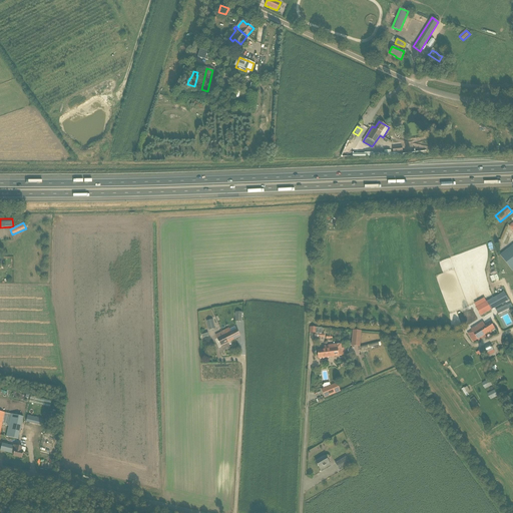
[(512,244),(500,255),(512,272),(512,244)]
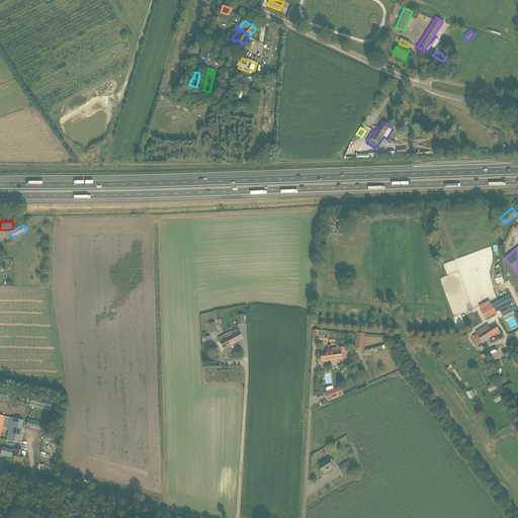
[(481,311),(486,319),(514,304),(509,295),(481,311)]
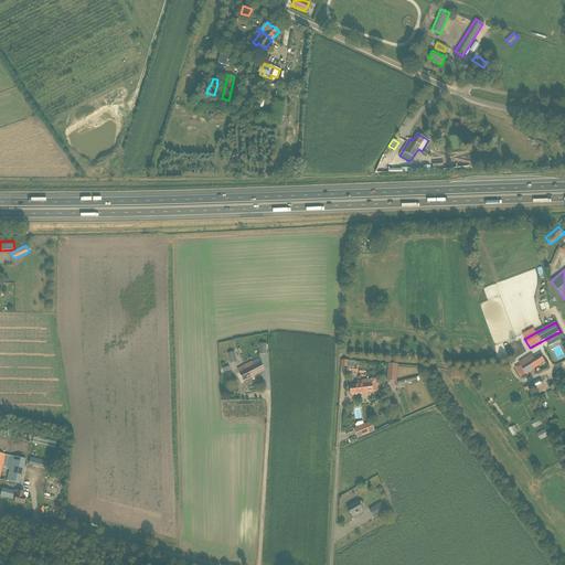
[(227,353),(231,364),(237,362),(234,352),(227,353)]
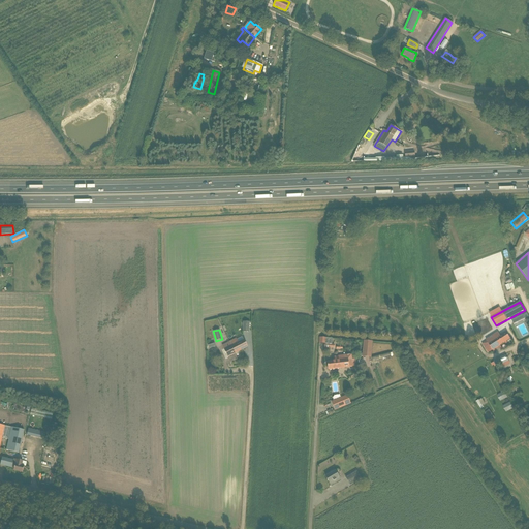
[(489,353),(510,339),(505,332),(500,336),(498,333),(486,340),(487,341),(483,344),(489,353)]
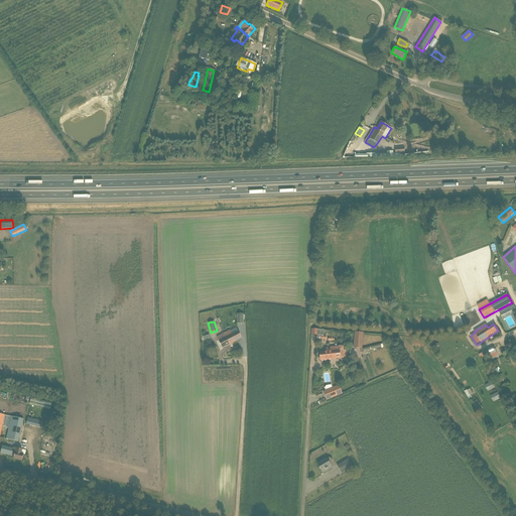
[(229,345),(241,339),(238,332),(232,335),(230,331),(224,334),(229,345)]
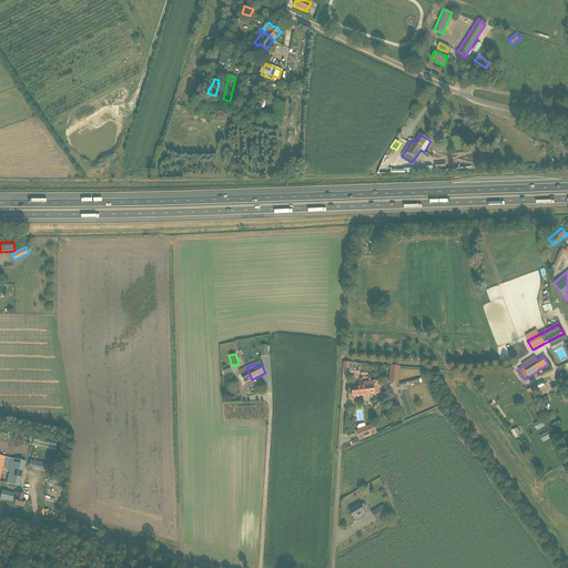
[(391,366),(389,383),(398,384),(399,366),(391,366)]
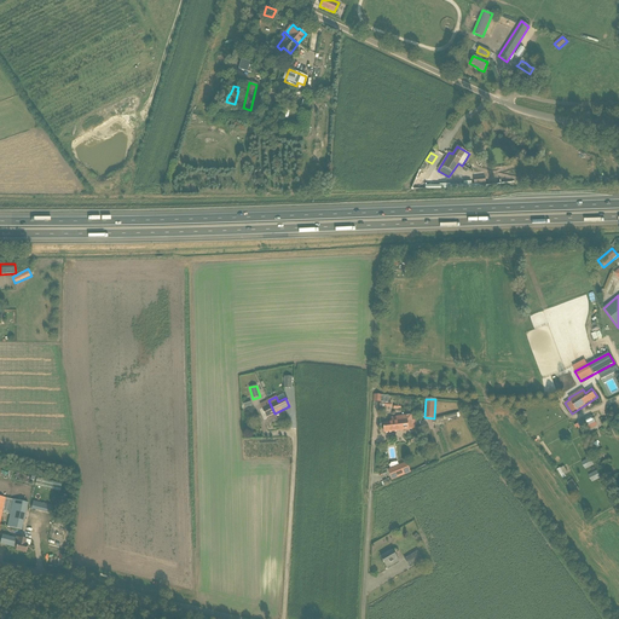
[(275,414),(268,400),(260,404),(266,418),(275,414)]
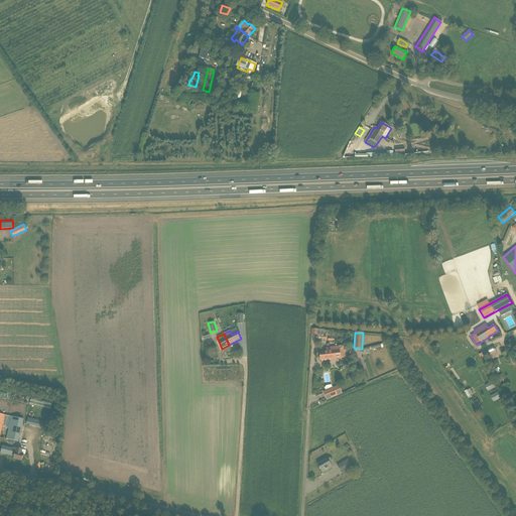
[(319,353),(319,361),(347,358),(346,355),(350,355),(349,347),(345,348),(346,350),(344,350),(343,346),(326,348),(326,352),(319,353)]
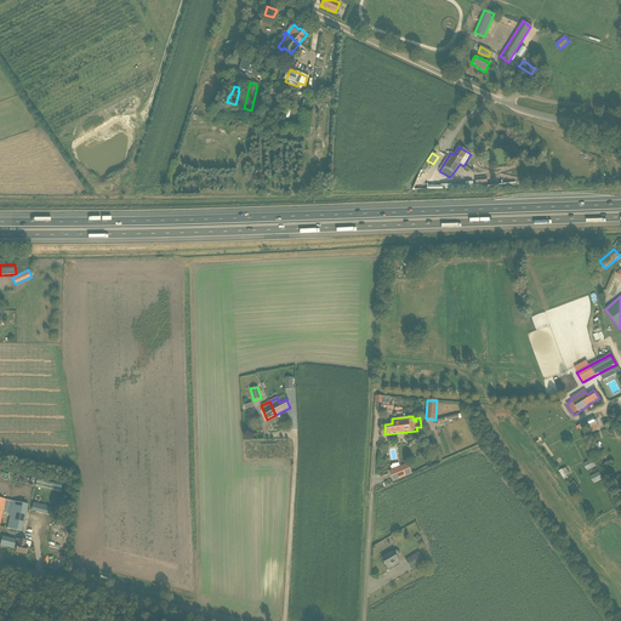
[(597,423),(594,417),(580,425),(582,431),(597,423)]
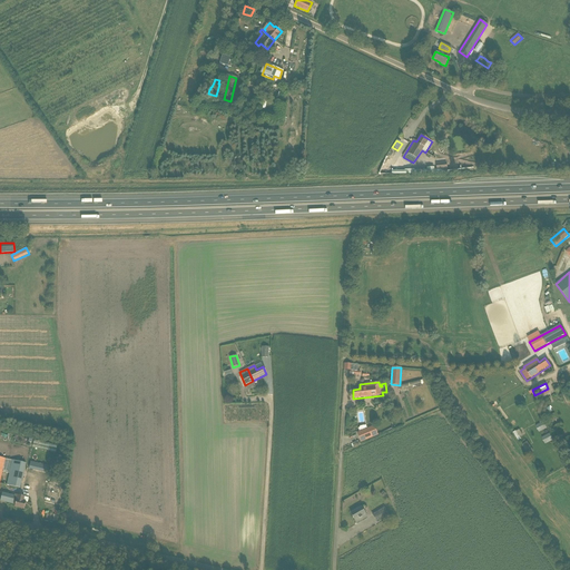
[(551,404),(549,399),(540,403),(543,409),(551,404)]
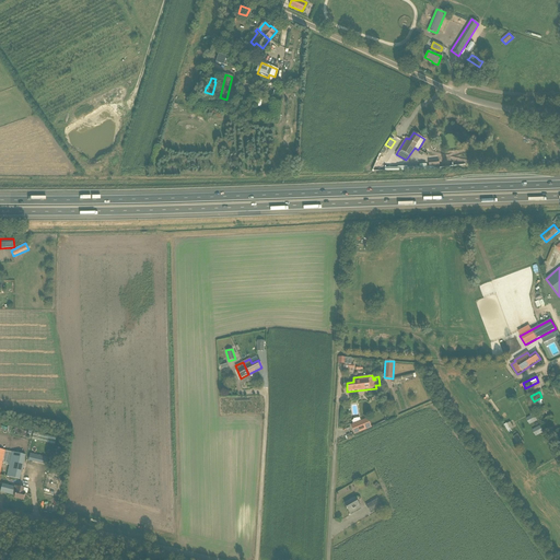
[(366,419),(351,426),(354,434),(371,428),(366,419)]
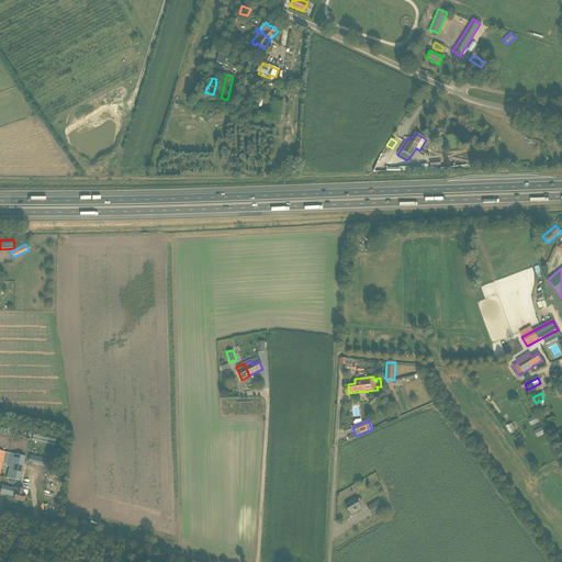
[(12,453),(7,479),(20,482),(25,457),(12,453)]
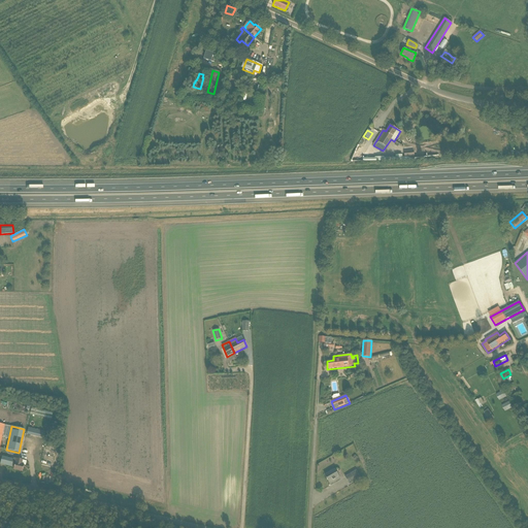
[(28,428),(27,434),(45,438),(46,432),(28,428)]
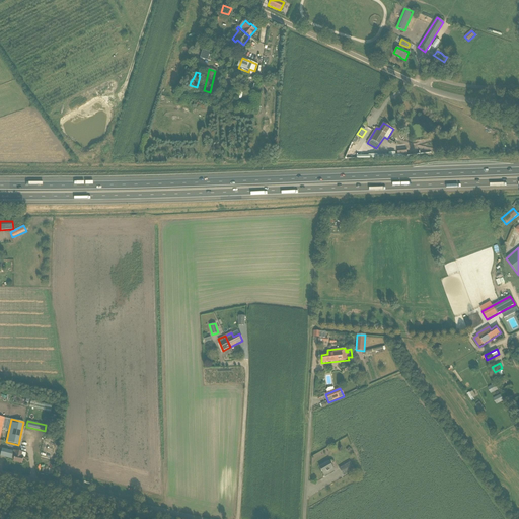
[(48,437),(44,455),(55,458),(59,440),(48,437)]
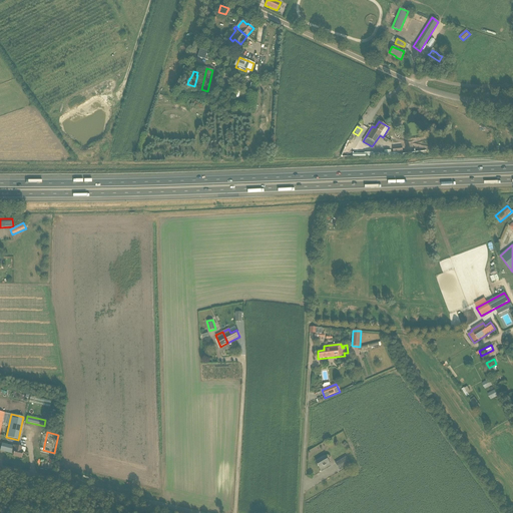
[(13,456),(22,458),(24,451),(21,451),(22,447),(13,445),(13,446),(2,444),(0,451),(14,454),(13,456)]
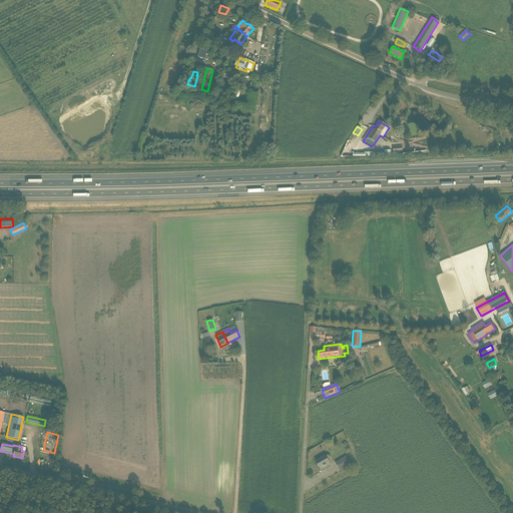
[(326,468),(330,466),(325,457),(316,462),(321,471),(320,468),(325,465),(326,468)]
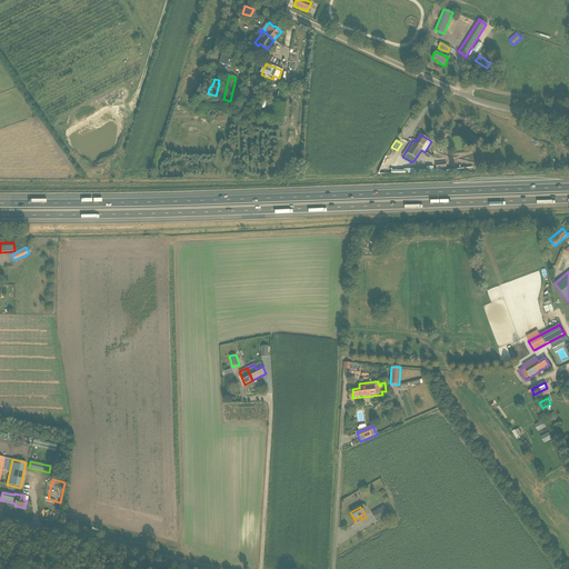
[(371,513),(377,521),(388,515),(383,507),(371,513)]
